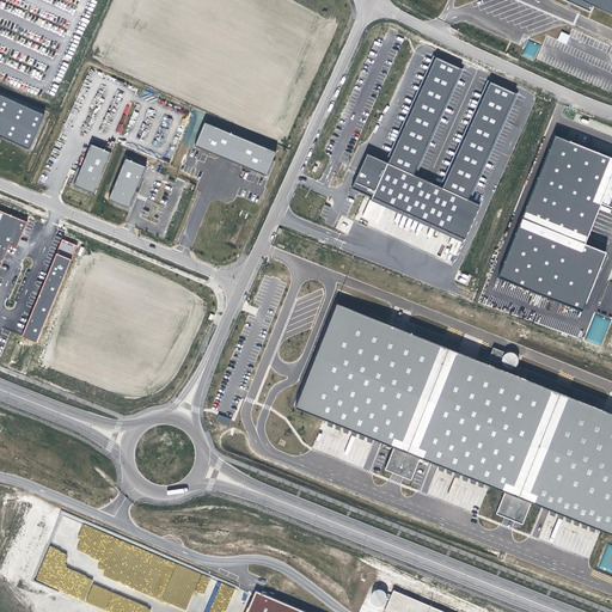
[(593,5),(582,0),(563,0),(589,12),(593,5)]
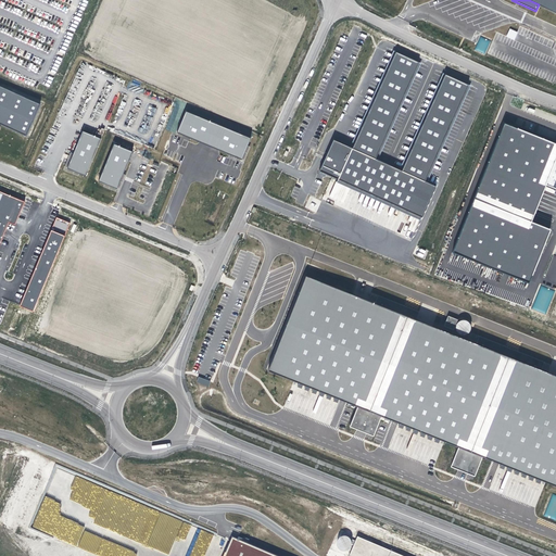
[(555,0),(529,0),(539,4),(555,12),(555,0)]
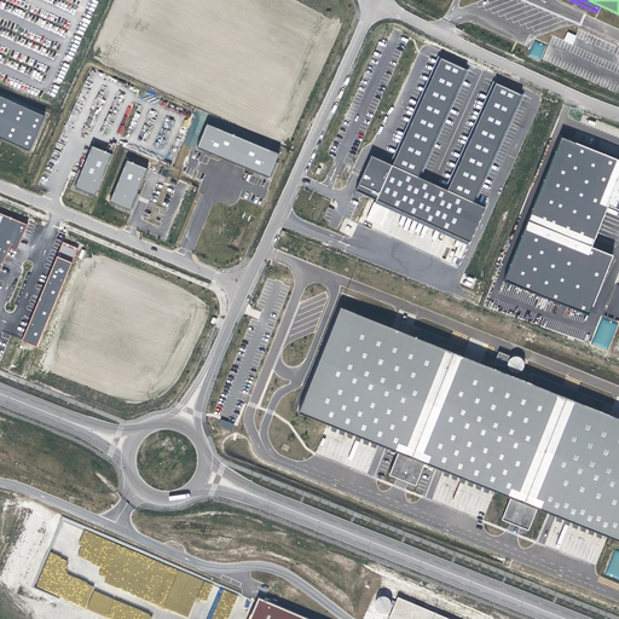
[(563,40),(572,45),(577,35),(568,32),(563,40)]
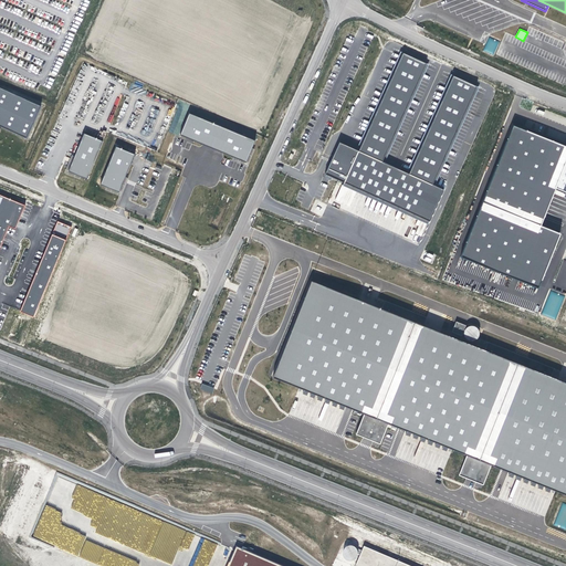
[(489,37),(483,51),(494,55),(500,41),(489,37)]
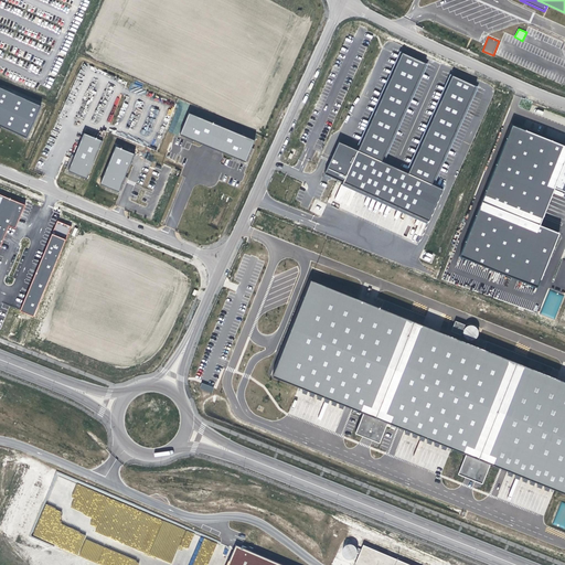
[(427,64),(402,53),(358,151),(339,142),(324,174),(327,176),(343,183),(342,185),(427,223),(443,190),(433,187),(478,87),(452,76),(408,173),(383,162),(427,64)]
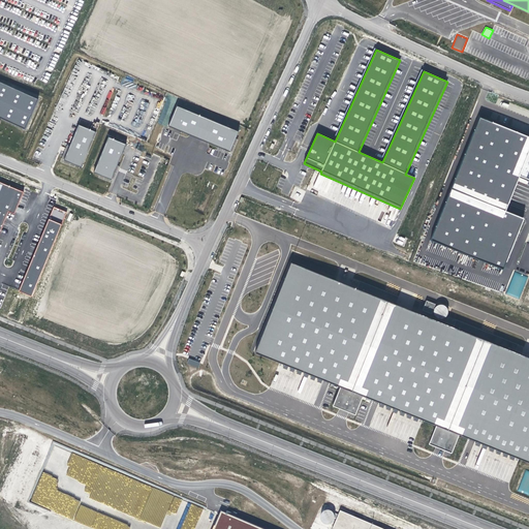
[(0,117),(1,118),(25,128),(38,98),(0,82),(0,117)]
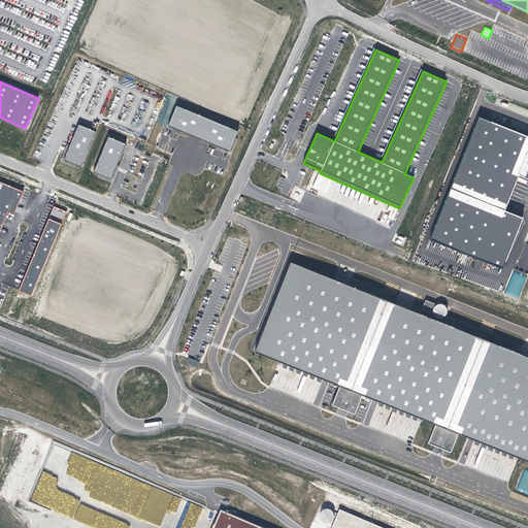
[(192,135),(229,151),(237,131),(177,106),(169,126),(192,135)]
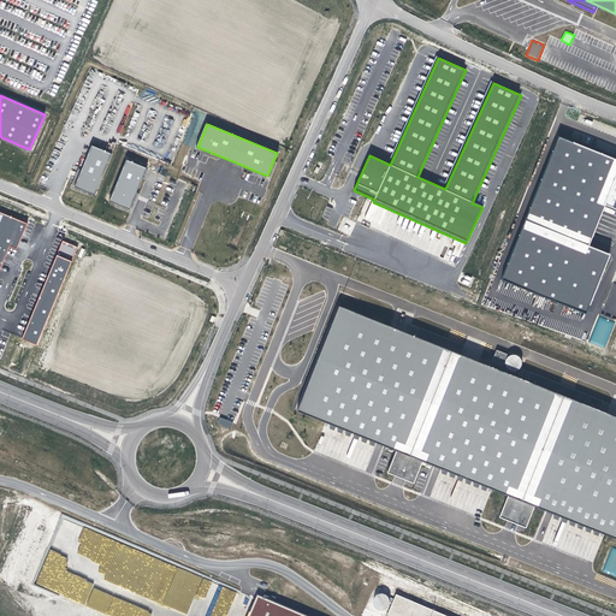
[(615,159),(560,137),(526,220),(590,246),(605,205),(615,208),(615,159)]
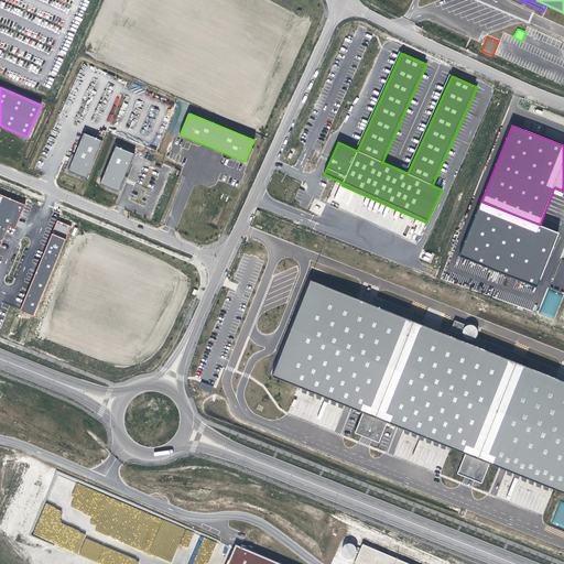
[(83,139),(69,171),(87,179),(102,141),(85,133),(83,139)]
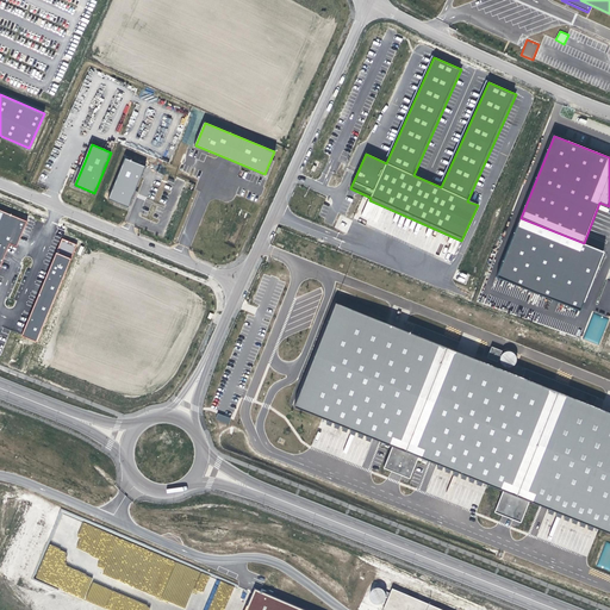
[(124,159),(109,199),(119,203),(130,207),(142,178),(145,167),(124,159)]
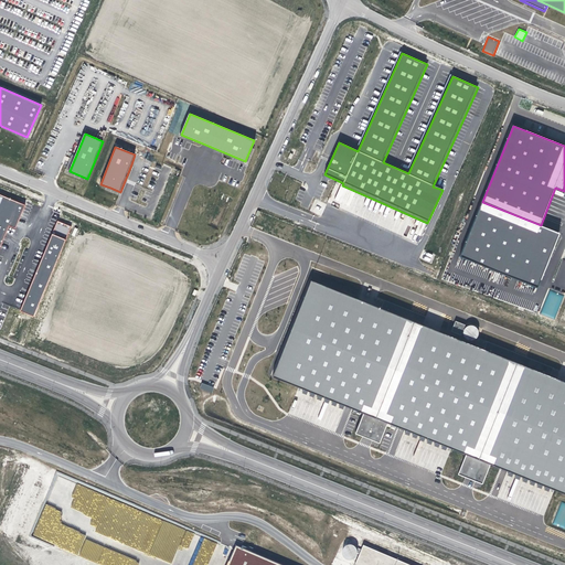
[(24,204),(0,194),(0,244),(9,224),(17,228),(24,204)]
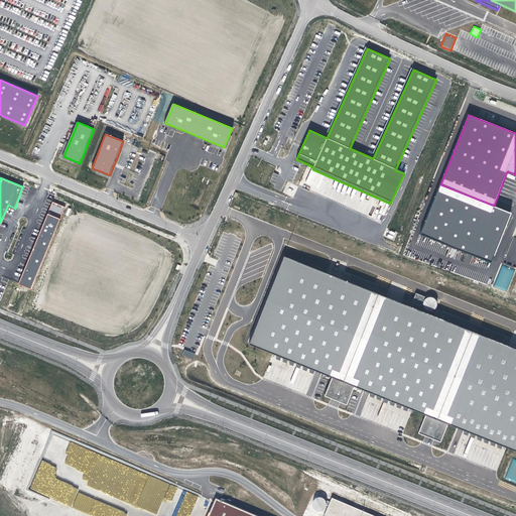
[(494,206),(440,184),(420,235),(491,262),(511,212),(494,206)]
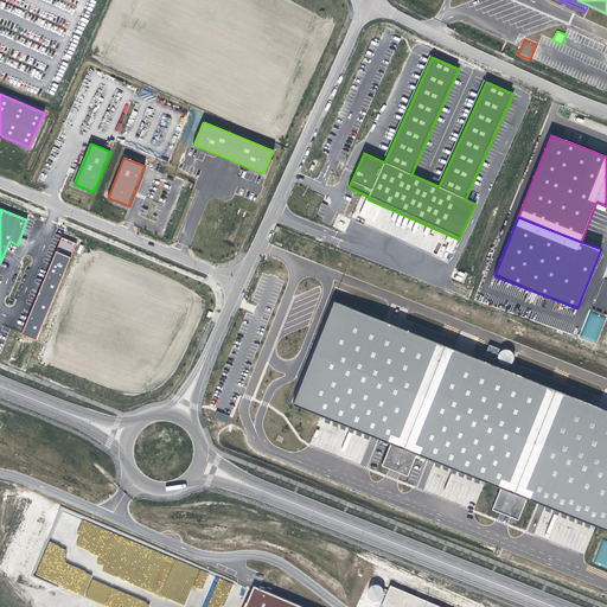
[(76,243),(62,238),(21,333),(36,339),(76,243)]
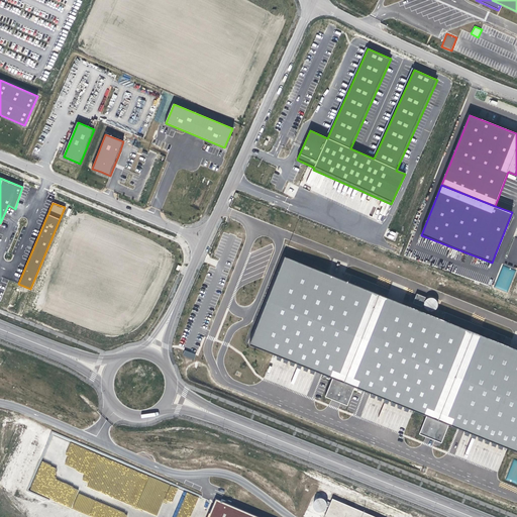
[(389,231),(388,238),(395,240),(397,232),(389,231)]
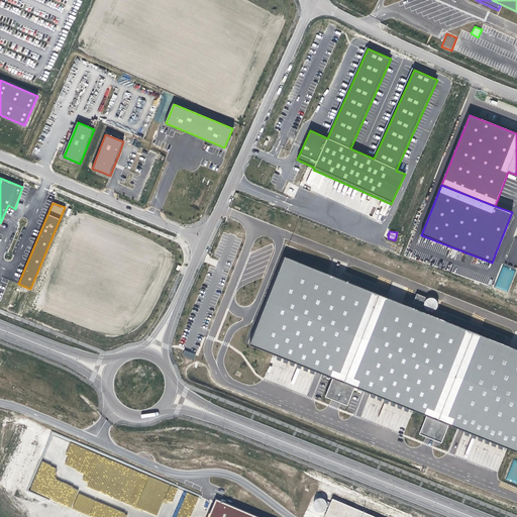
[(509,292),(516,268),(516,237),(513,237),(506,261),(503,260),(494,288),(509,292)]
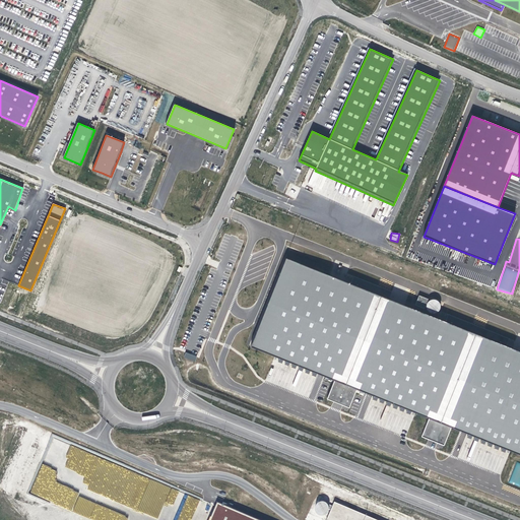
[(351,282),(283,257),(249,346),(274,356),(298,366),(318,374),(324,376),(335,380),(358,389),(367,392),(373,394),(395,403),(416,411),(430,416),(452,426),(462,430),(467,432),(490,440),(511,448),(519,451),(519,347),(507,343),(446,320),(390,299),(351,282)]
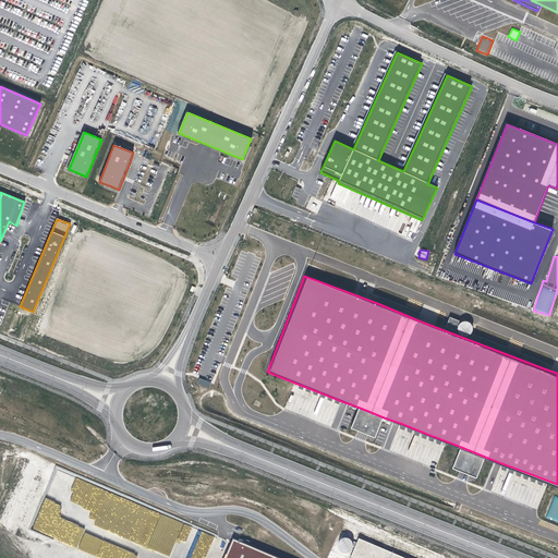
[(379,296),(377,303),(419,320),(422,313),(379,296)]
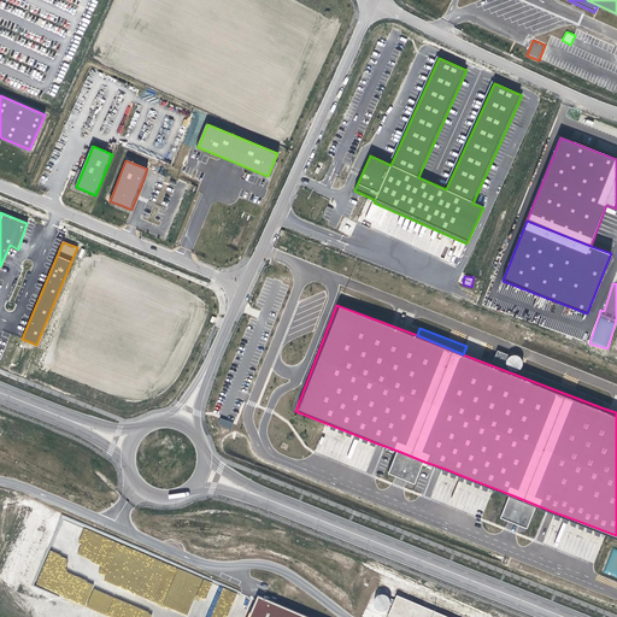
[(504,366),(509,354),(498,351),(493,362),(504,366)]
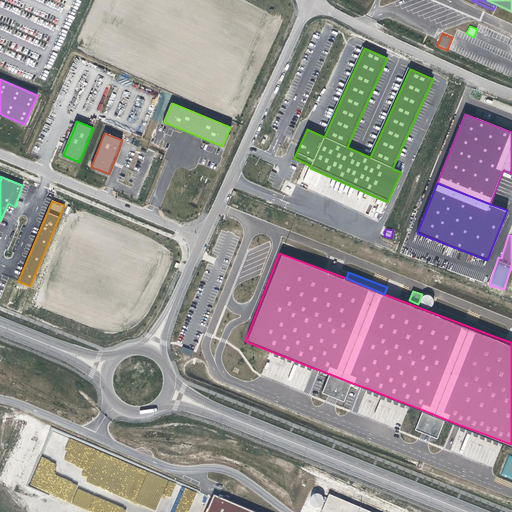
[(429,308),(431,307),(433,305),(434,303),(434,301),(433,299),(432,297),(430,295),(428,294),(426,294),(424,295),(422,296),(420,298),(420,300),(420,303),(421,305),(422,307),(424,308),(427,308),(429,308)]
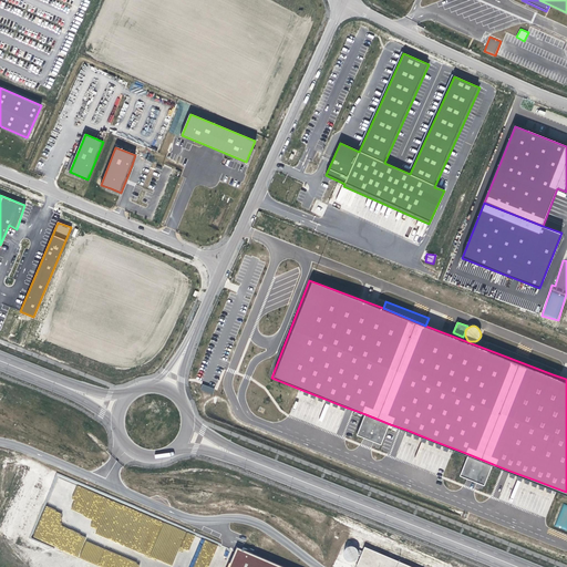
[(490,340),(486,349),(553,374),(556,367),(490,340)]
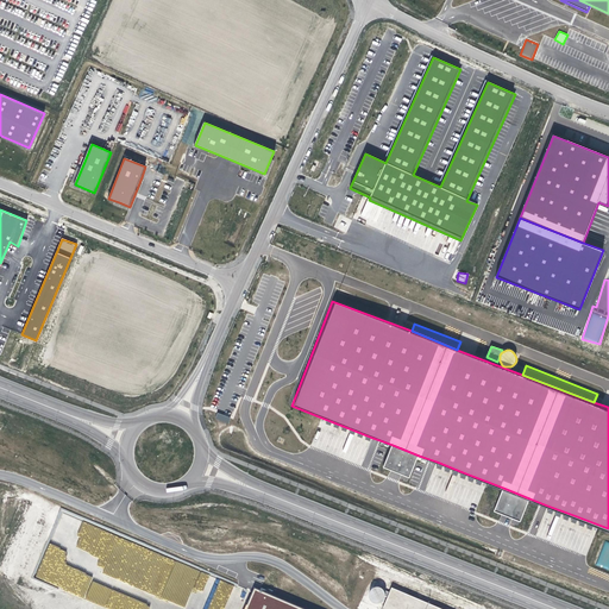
[(228,424),(230,418),(218,413),(215,419),(228,424)]
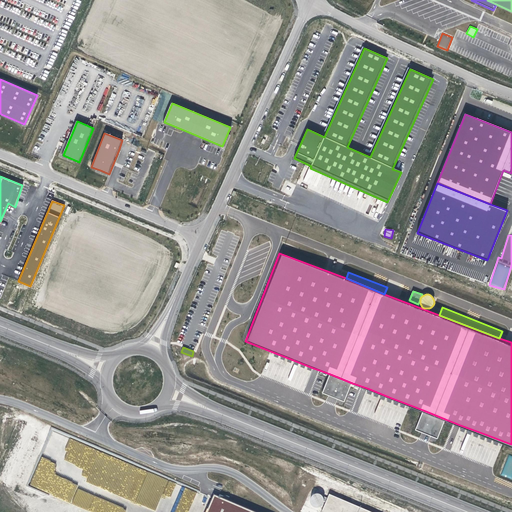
[(352,383),(330,374),(322,393),(338,399),(343,401),(344,402),(352,383)]
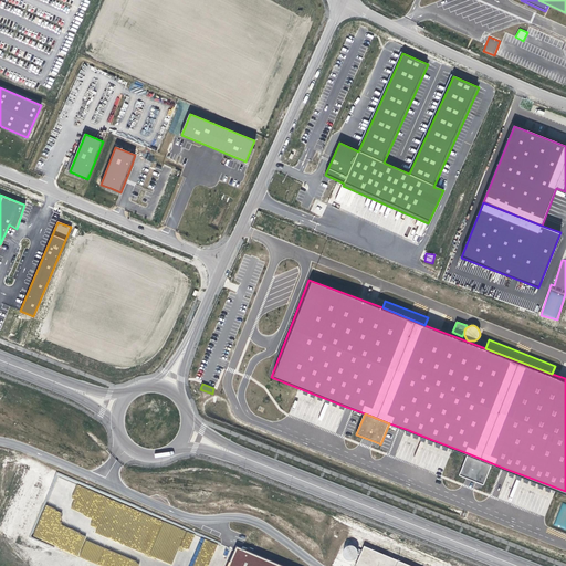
[(492,463),(468,453),(459,474),(467,478),(477,481),(482,484),(483,484),(491,465),(492,463)]
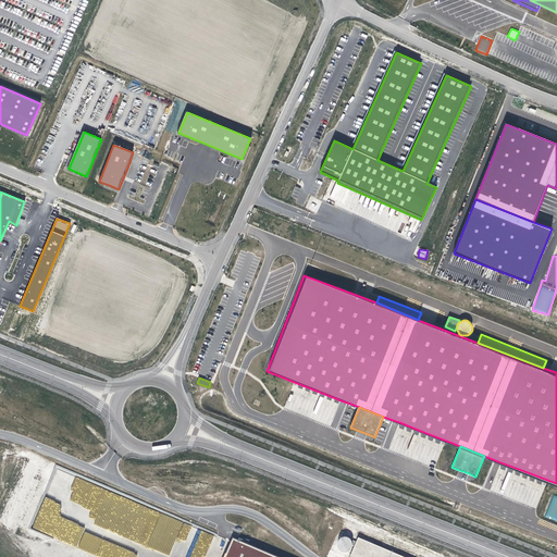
[(556,518),(556,495),(554,495),(551,505),(556,507),(553,515),(547,512),(546,515),(556,518)]
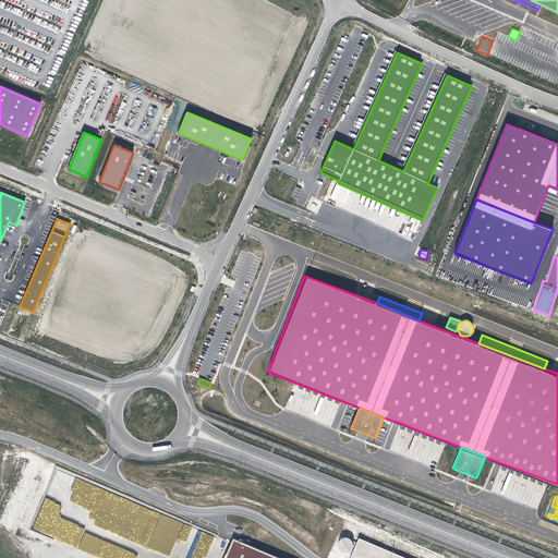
[(281,557),(233,537),(223,557),(281,557)]
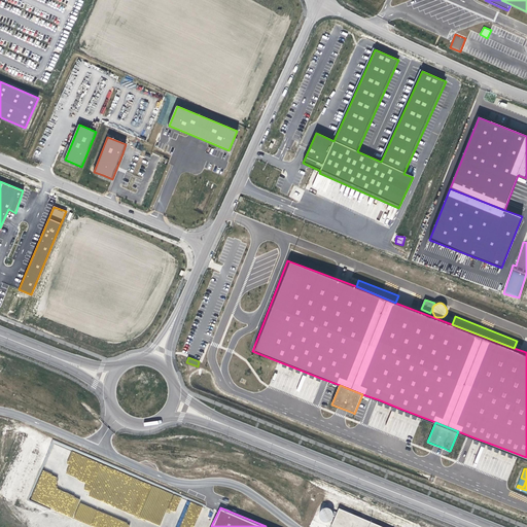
[(382,526),(339,508),(331,526),(382,526)]
